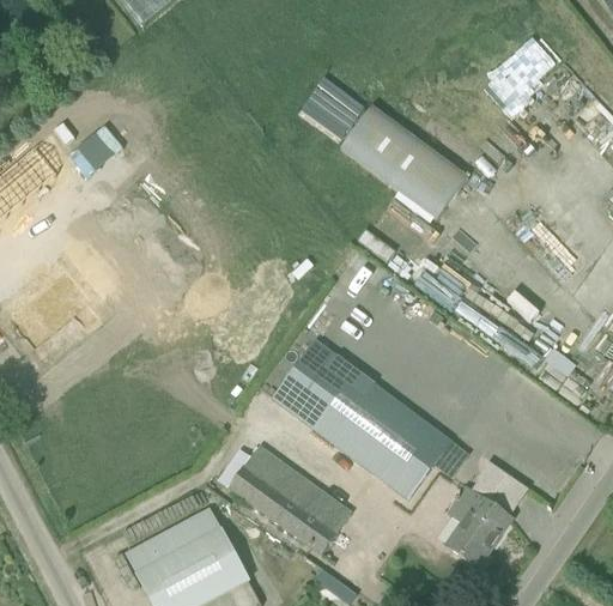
[(122,0),(140,23),(169,0),(122,0)]
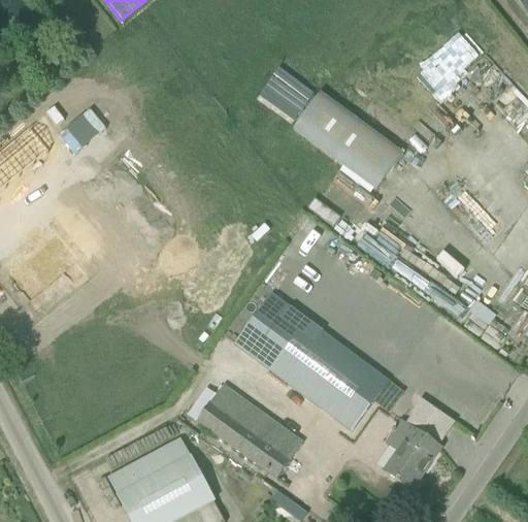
[(415,70),(440,95),(482,51),(456,27),(415,70)]
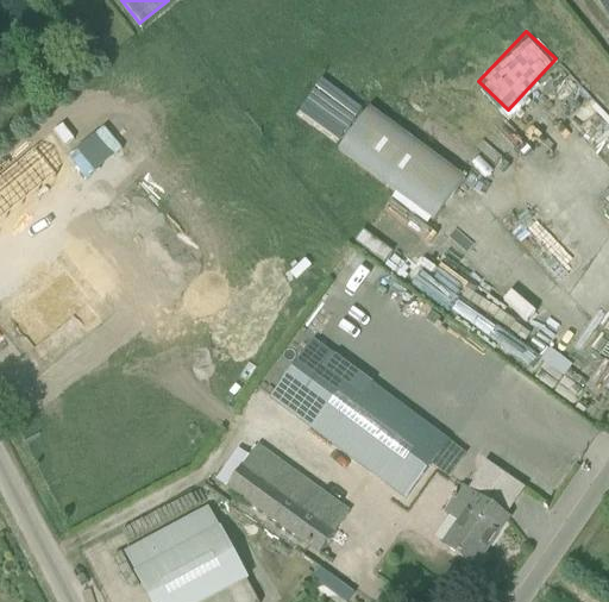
[(322,71),(297,104),(338,135),(363,102),(322,71)]
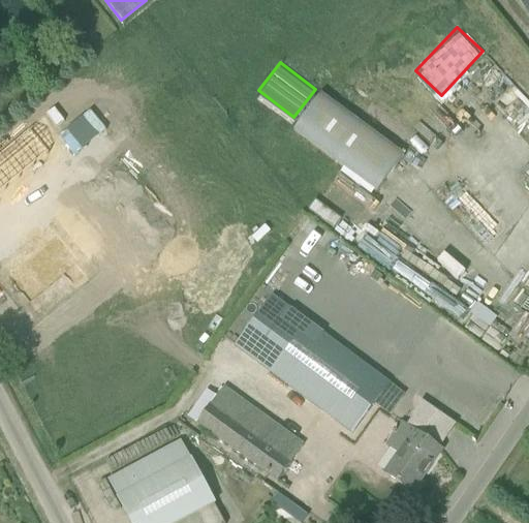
[(293,126),(361,176),(377,187),(404,151),(320,89),(293,126)]
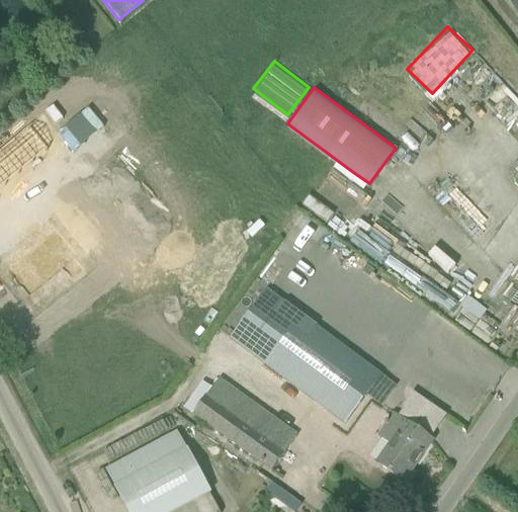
[(0,147),(0,184),(48,147),(29,123),(0,147)]
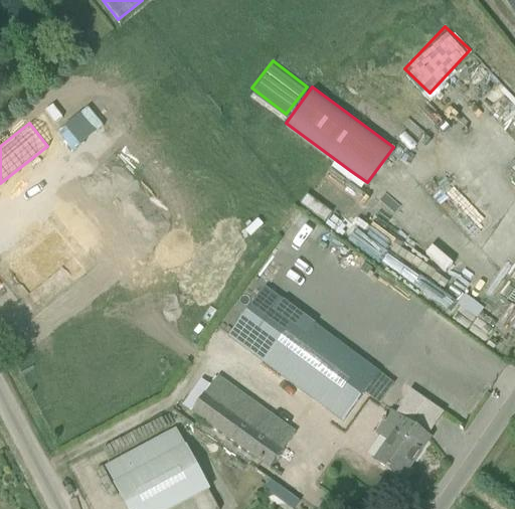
[(307,191),(301,200),(325,218),(332,209),(307,191)]
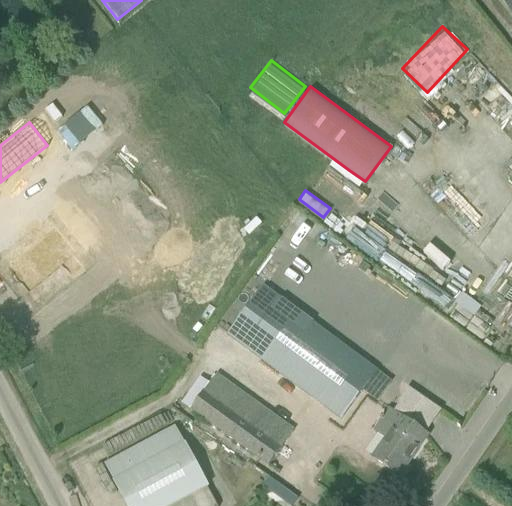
[(301,210),(291,222),(320,244),(330,231),(301,210)]
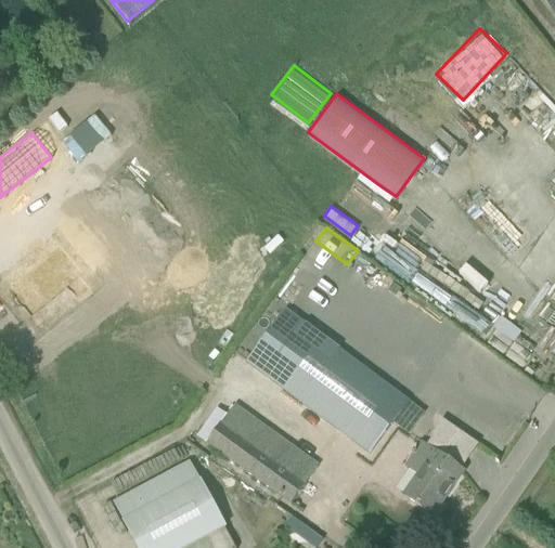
[(60,247),(8,289),(29,317),(82,275),(60,247)]
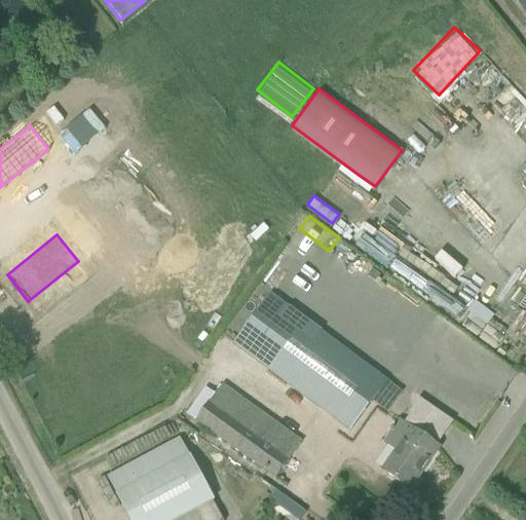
[(350,426),(386,377),(271,290),(234,340),(350,426)]
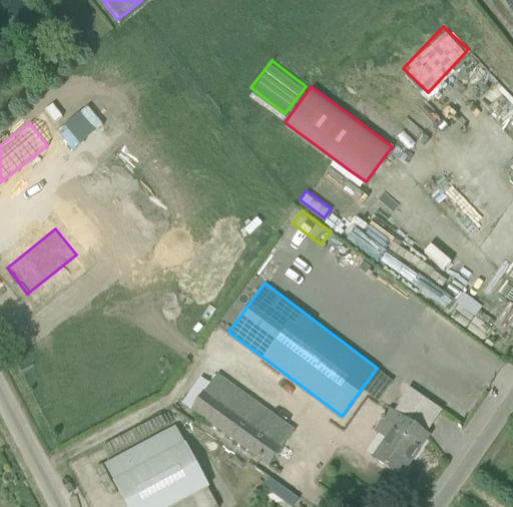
[(191,407),(269,463),(294,428),(216,372),(191,407)]
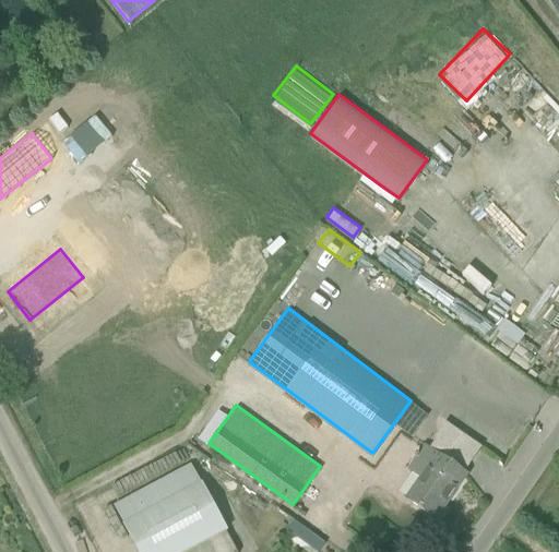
[(406,495),(436,515),(458,484),(459,484),(465,475),(464,474),(466,471),(463,469),(480,444),(445,420),(436,434),(438,435),(430,446),(425,442),(408,465),(421,474),(406,495)]
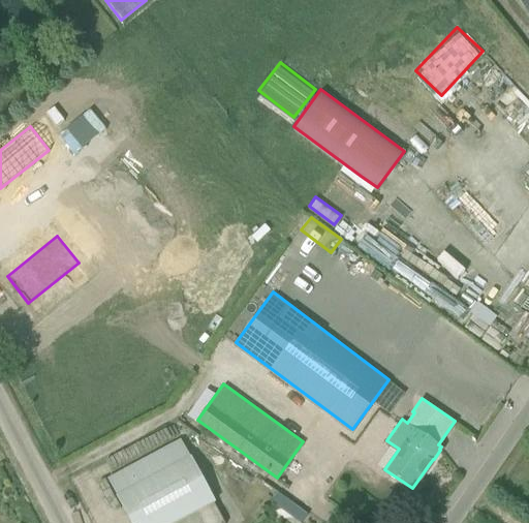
[(190,455),(181,437),(109,475),(119,494),(118,494),(133,522),(221,522),(225,521),(214,499),(214,498),(191,455),(190,455)]
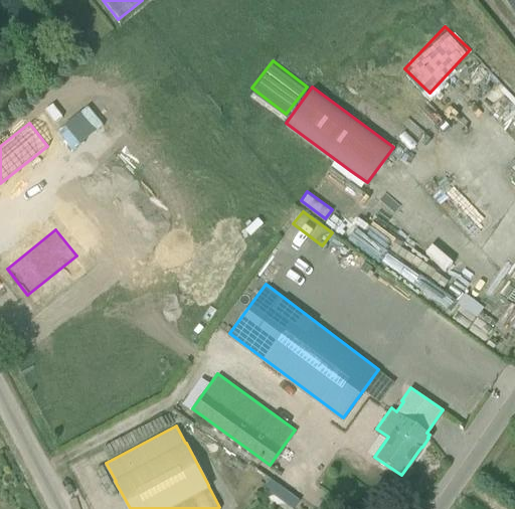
[(294,506),(300,497),(272,476),(264,485),(294,506)]
